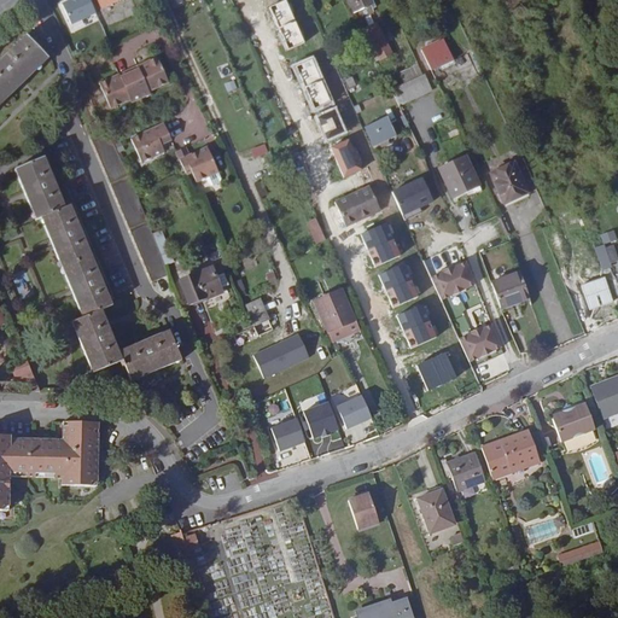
[(89,0),(70,0),(62,5),(71,25),(97,13),(89,0)]
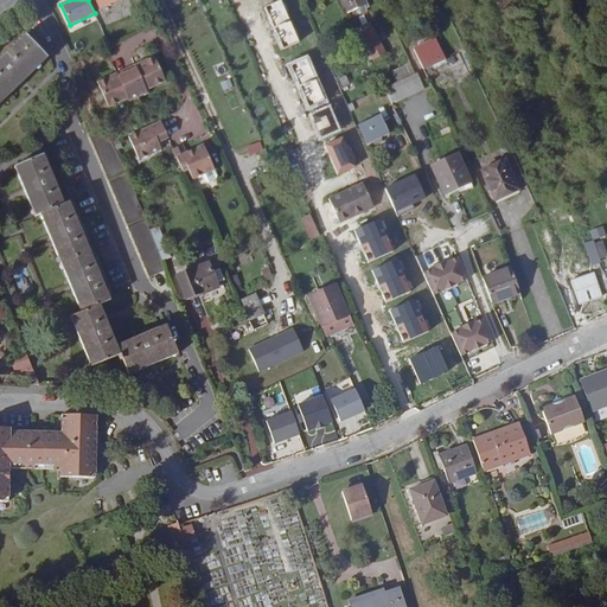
[(299,0),(275,0),(285,23),(306,14),(299,0)]
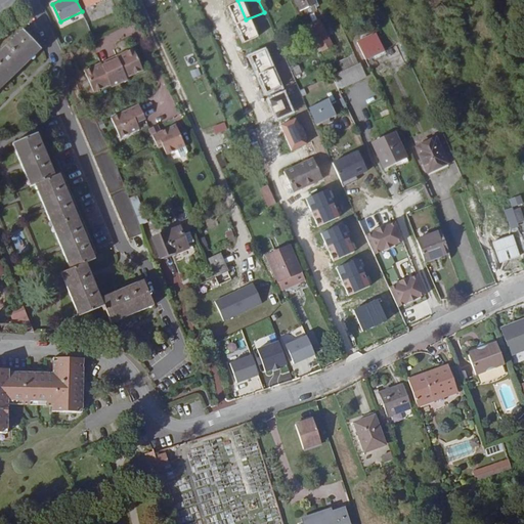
[(316,7),(312,0),(296,0),(295,1),(300,11),(303,9),(306,14),(316,9),(316,7)]
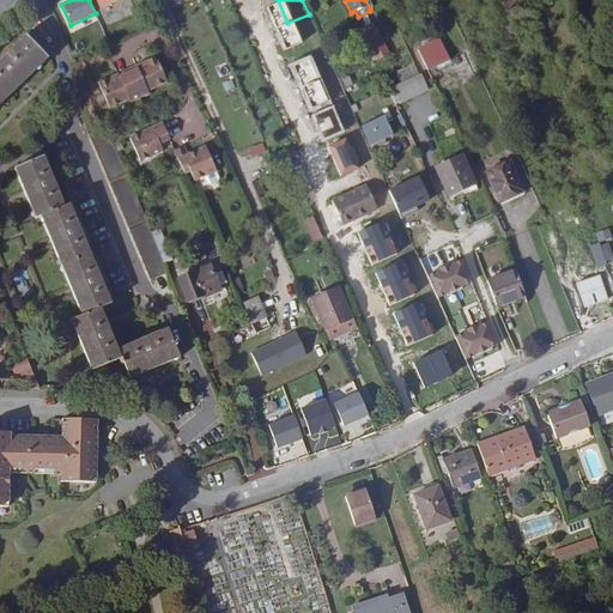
[(388,54),(374,24),(362,30),(366,40),(377,60),(388,54)]
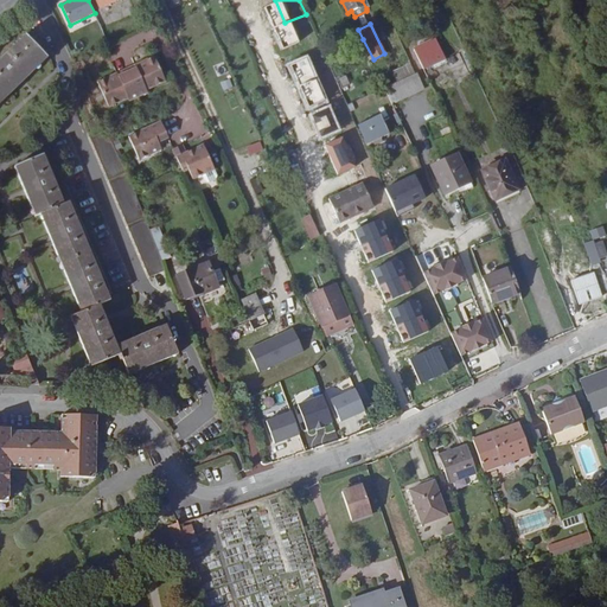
[(0,103),(48,58),(25,34),(24,36),(23,38),(0,58),(0,103)]
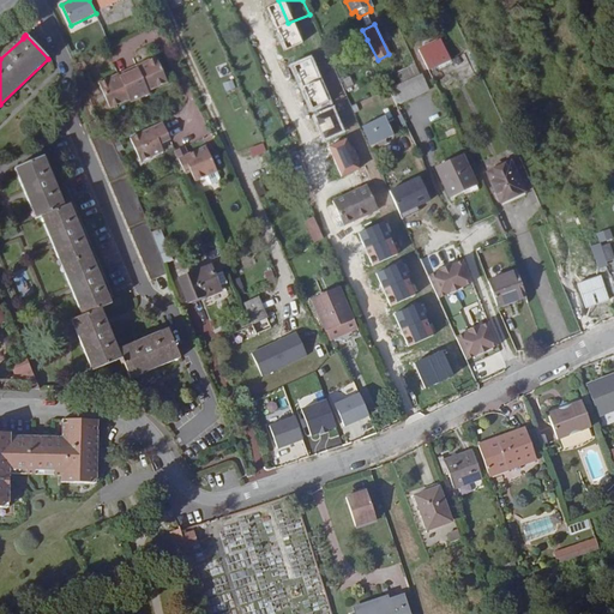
[(451,60),(440,38),(419,49),(428,71),(451,60)]
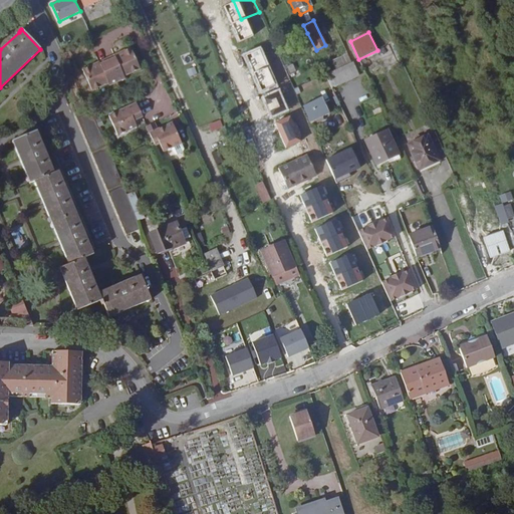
[(316,50),(307,33),(305,34),(313,51),(316,50)]
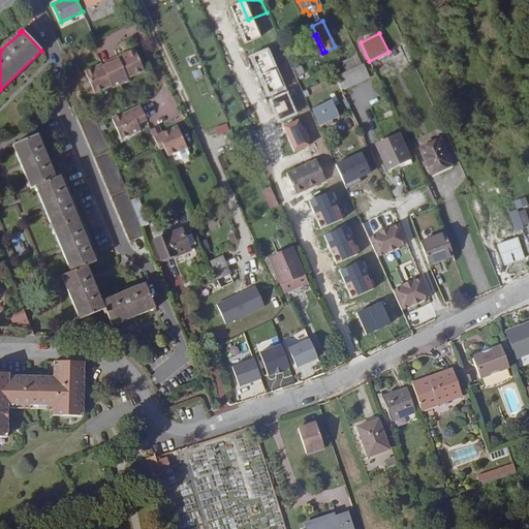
[(144,70),(134,49),(121,55),(123,59),(119,61),(119,59),(111,63),(120,85),(129,81),(127,79),(145,71),(144,70)]
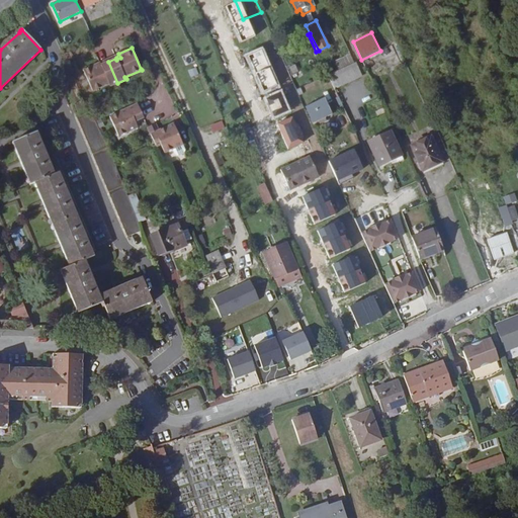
[(117,83),(108,62),(100,65),(101,67),(98,68),(96,64),(83,70),(93,92),(109,84),(110,86),(117,83)]
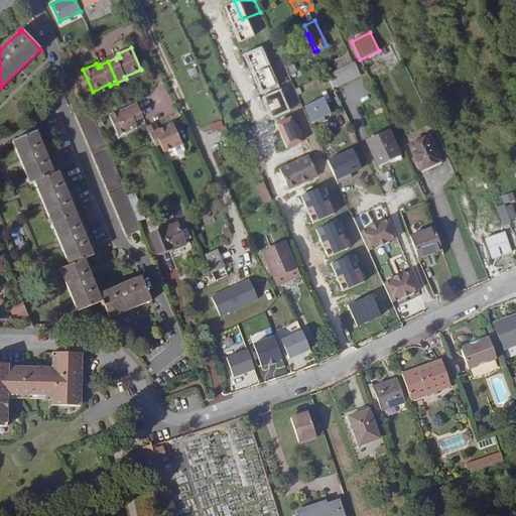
[(340,86),(361,76),(354,62),(353,62),(326,76),(333,89),(340,86)]
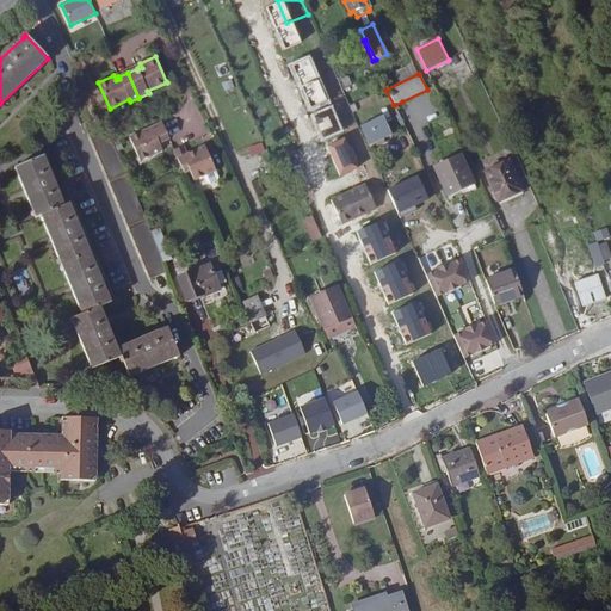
[(392,135),(383,116),(360,125),(369,146),(392,135)]
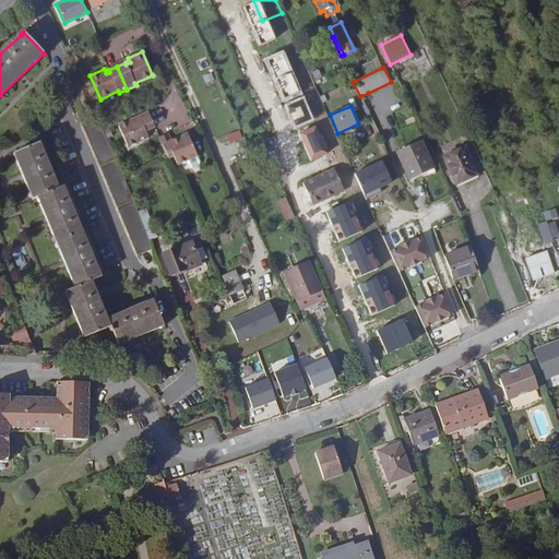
[(95,120),(91,109),(80,114),(85,123),(95,120)]
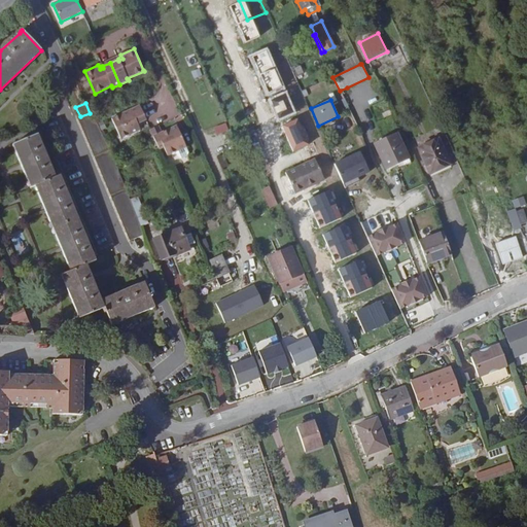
[(137,125),(146,119),(140,106),(111,118),(120,139),(139,130),(137,125)]
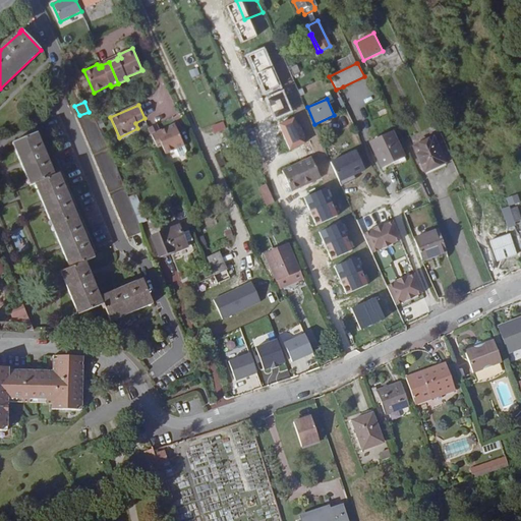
[(127,198),(91,110),(89,112),(79,115),(76,117),(128,238),(141,232),(135,217),(127,198)]
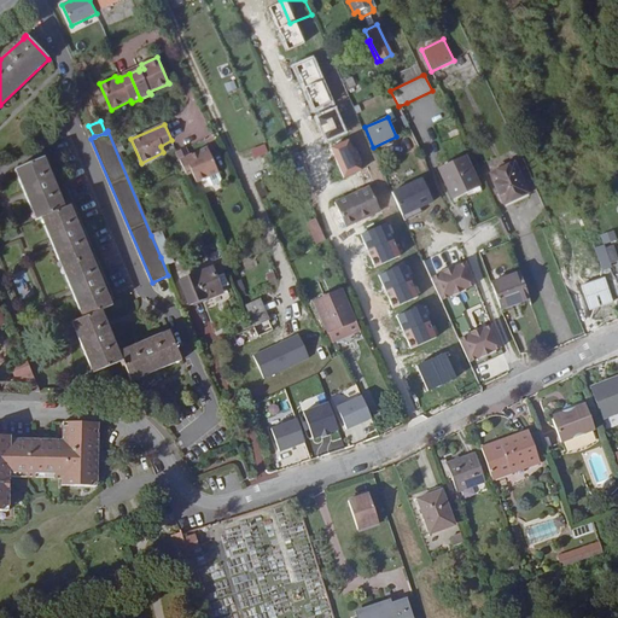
[(412,140),(408,133),(400,136),(403,145),(412,140)]
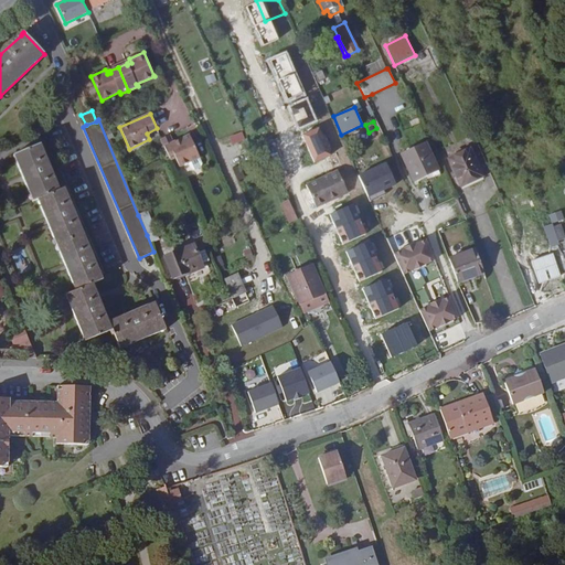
[(382,139),(376,128),(369,132),(373,142),(382,139)]
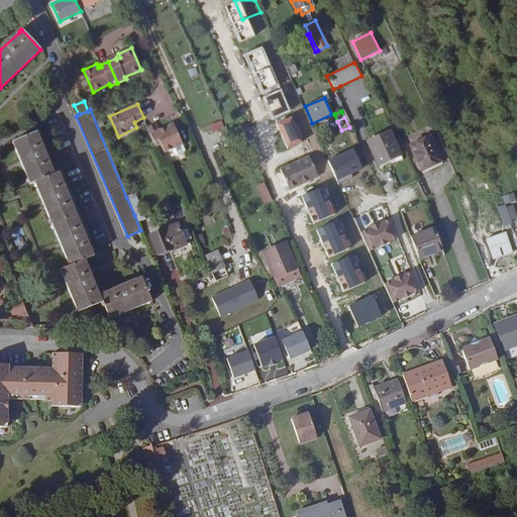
[(183,144),(173,124),(158,130),(154,124),(147,127),(156,146),(161,144),(164,152),(173,149),(183,144)]
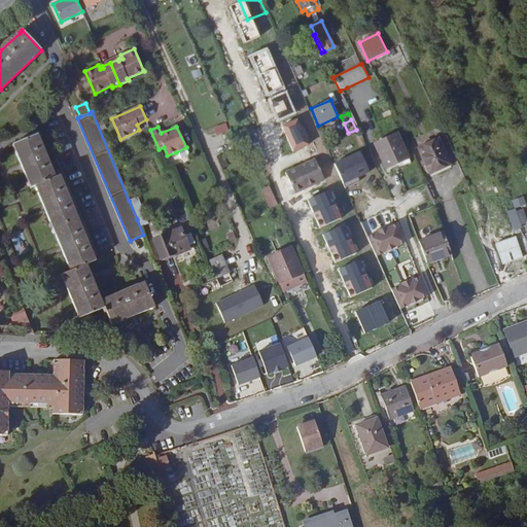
[(266,143),(259,130),(249,134),(255,148),(266,143)]
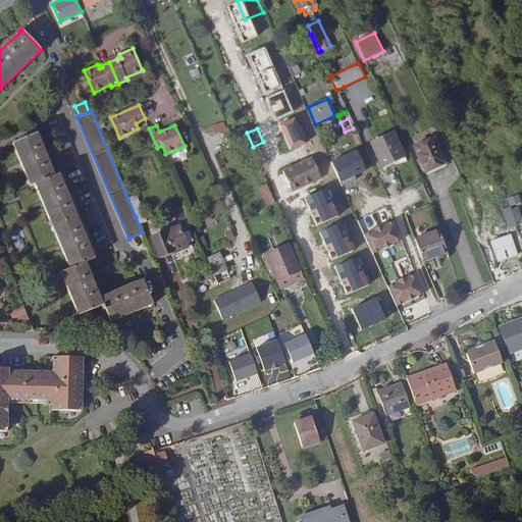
[(404,157),(394,133),(370,144),(381,167),(404,157)]
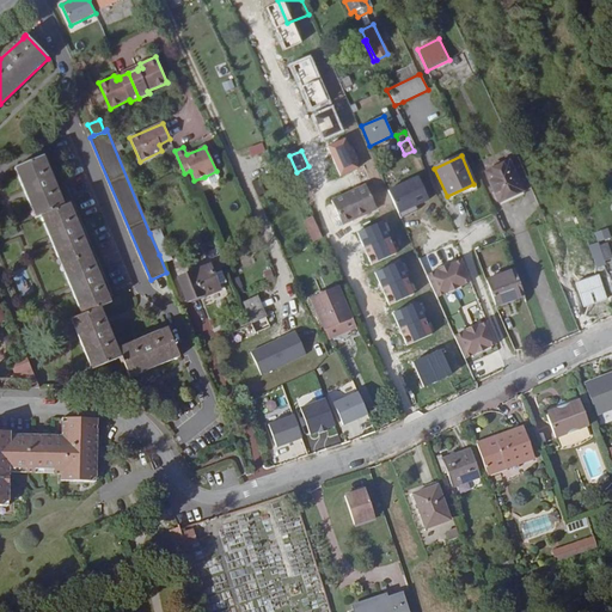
[(49,169),(44,157),(14,169),(36,219),(41,216),(40,216),(65,206),(59,190),(49,169)]
